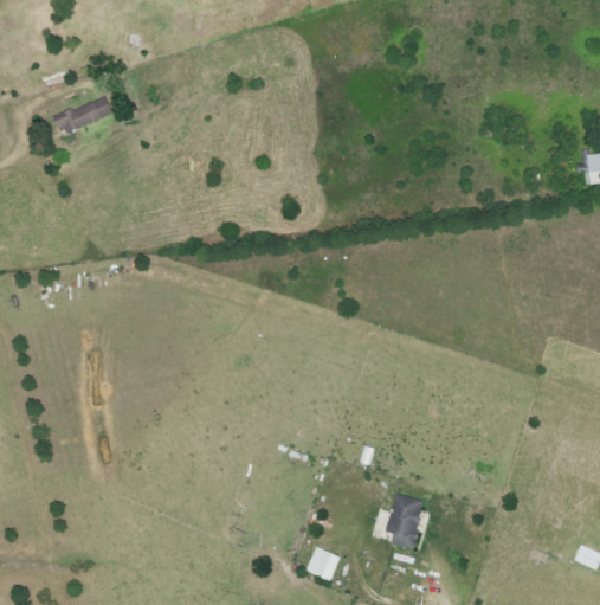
[(113,114),(105,96),(53,117),(62,135),(113,114)]
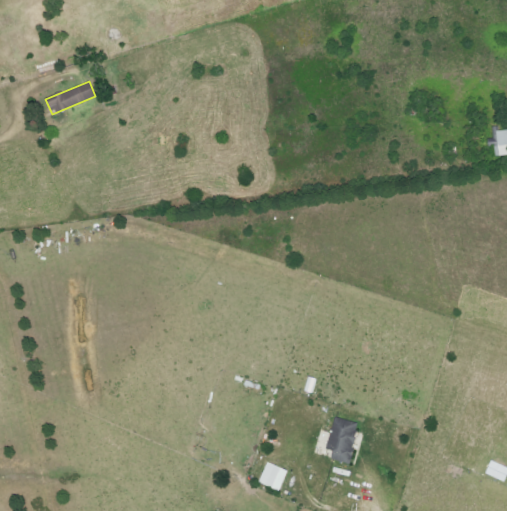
[(506,129),(495,130),(496,143),(492,143),(493,155),(506,154),(506,129)]
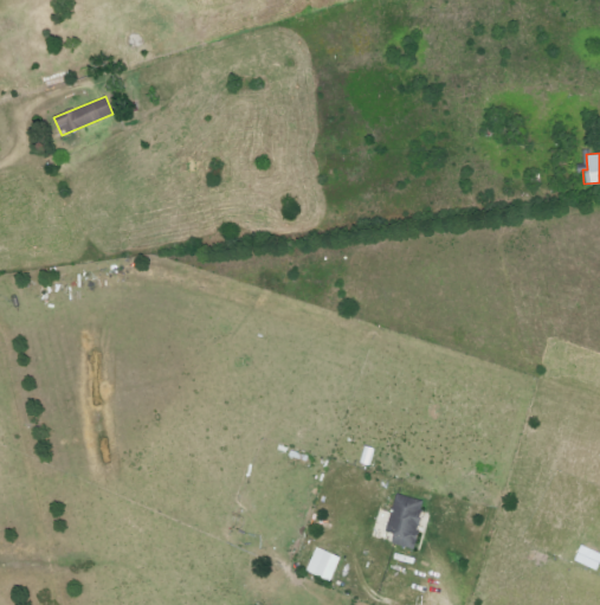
[(426,502),(397,493),(385,531),(394,533),(391,542),(411,548),(426,502)]
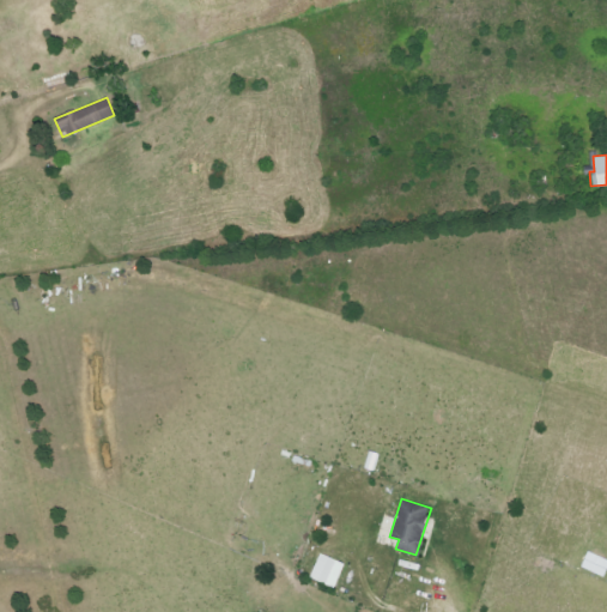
[(606,564),(606,559),(587,551),(580,568),(602,577),(606,564)]
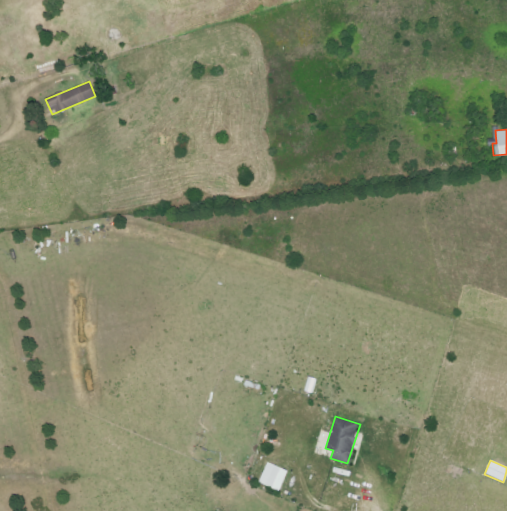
[(288,470),(267,462),(259,482),(279,491),(288,470)]
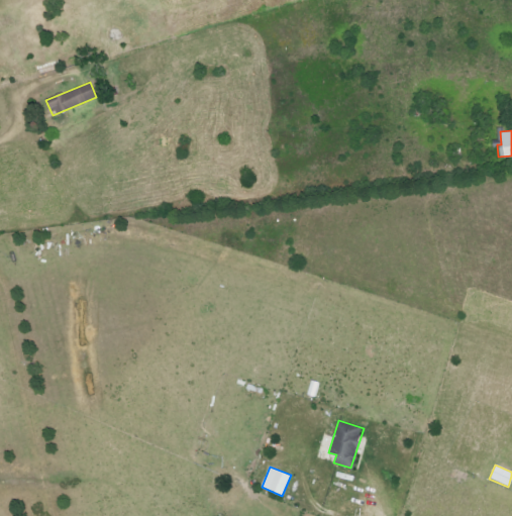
All buildings are outlined.
